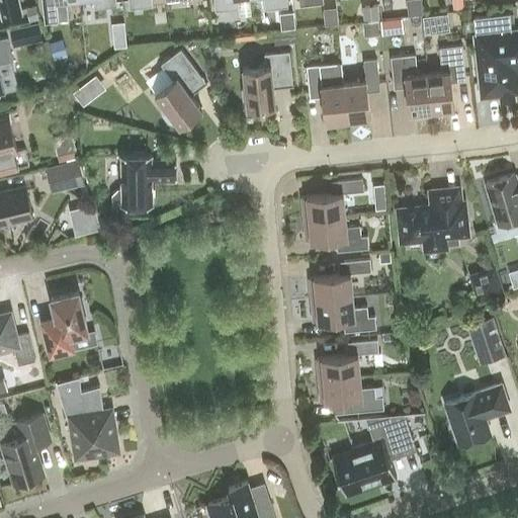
[(0,0),(0,11),(2,19),(21,14),(17,0),(0,0)]
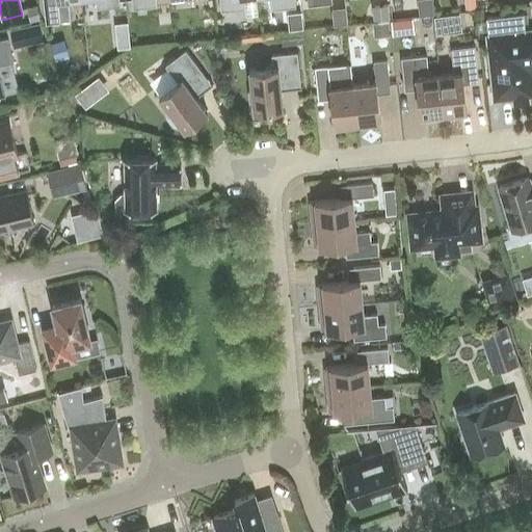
[(68,0),(44,0),(46,15),(49,23),(70,20),(68,0)]
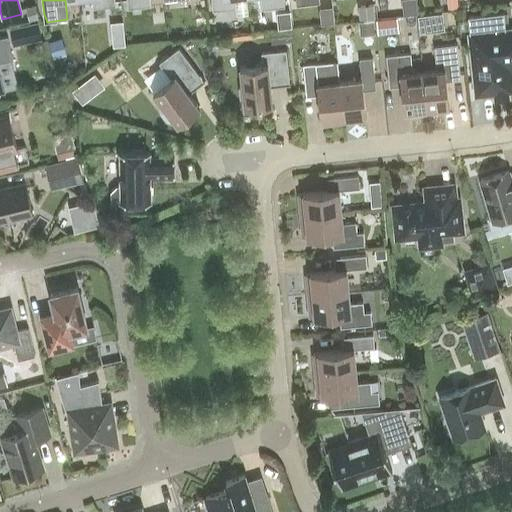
[(91,0),(92,9),(115,6),(114,0),(91,0)]
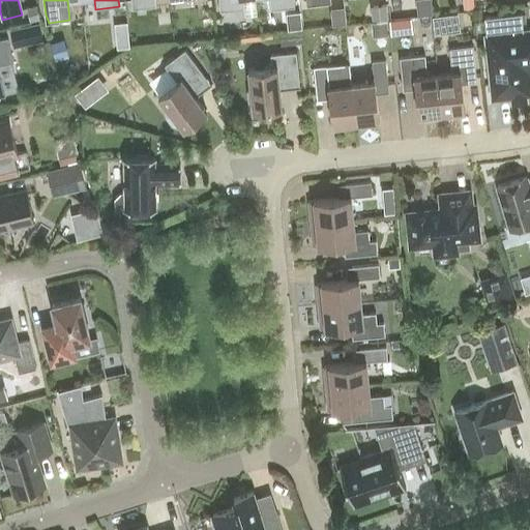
[(130,0),(131,9),(155,6),(154,0),(130,0)]
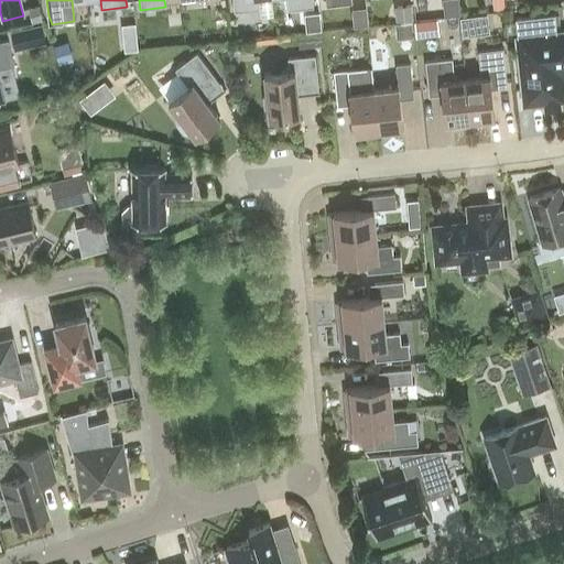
[(231,0),(234,12),(259,9),(258,0),(231,0)]
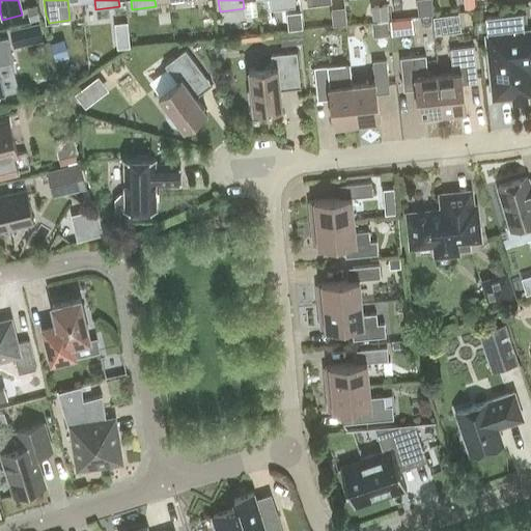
[(270,0),(271,10),(295,7),(294,0),(270,0)]
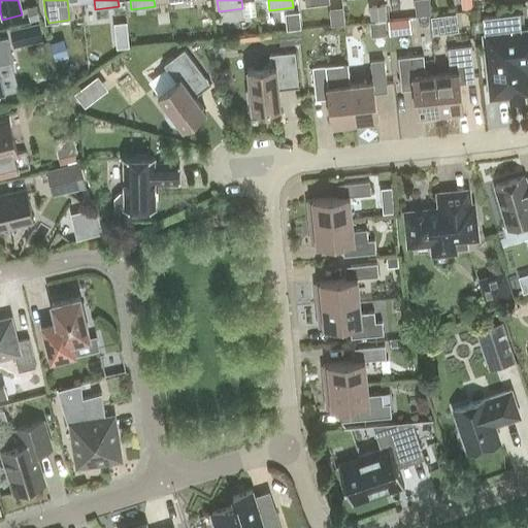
[(368,6),(370,21),(387,19),(385,5),(368,6)]
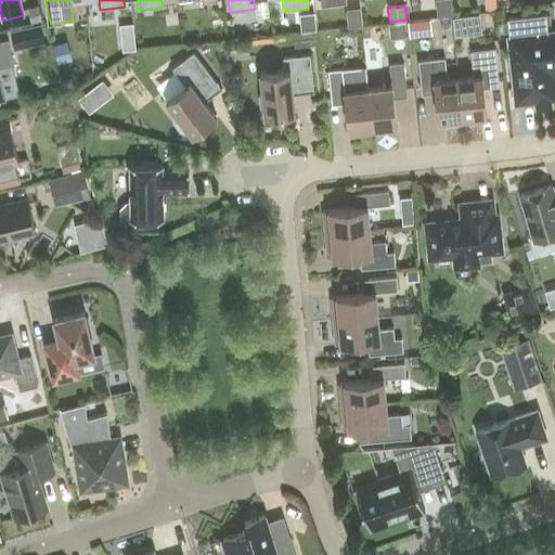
[(554,75),(554,33),(547,34),(545,14),(506,18),(516,103),(554,99),(552,76),(554,75)]
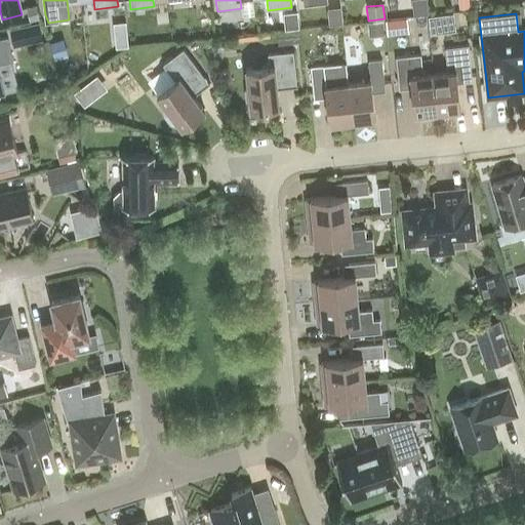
[(387,21),(388,35),(407,34),(406,19),(387,21)]
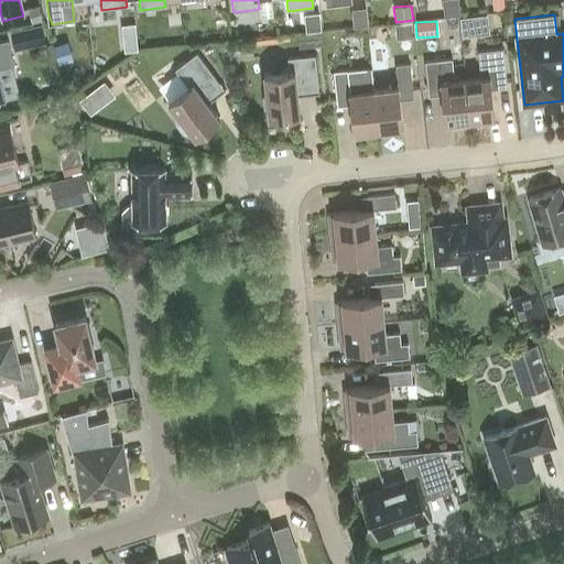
[(396,24),(397,40),(412,39),(411,23),(396,24)]
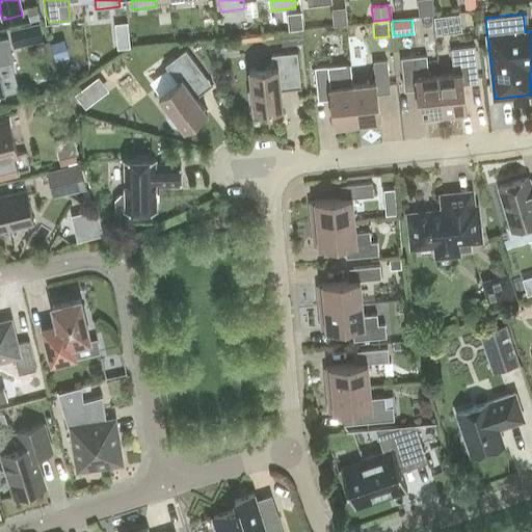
[(10,29),(15,48),(43,41),(38,23),(10,29)]
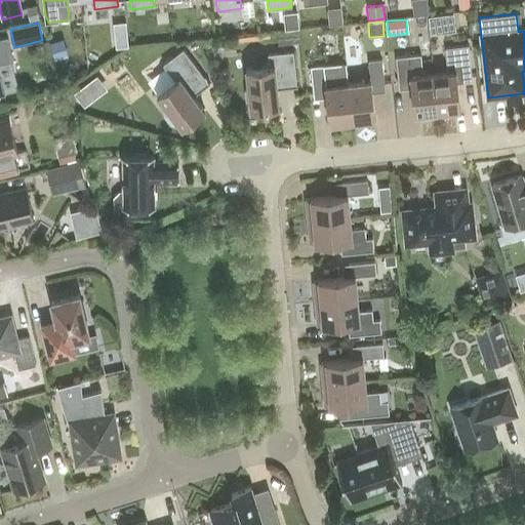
[(285,32),(287,44),(299,43),(298,30),(285,32)]
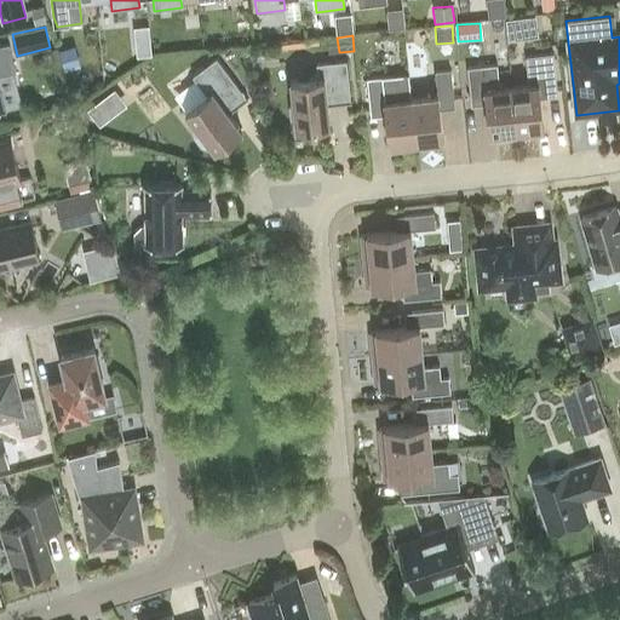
[(149,39),(133,41),(135,57),(150,56),(149,39)]
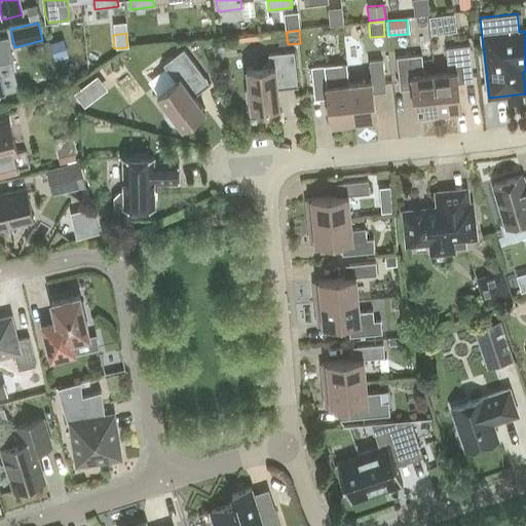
[(0,94),(3,94),(0,78),(0,64),(12,61),(7,38),(0,39),(0,94)]
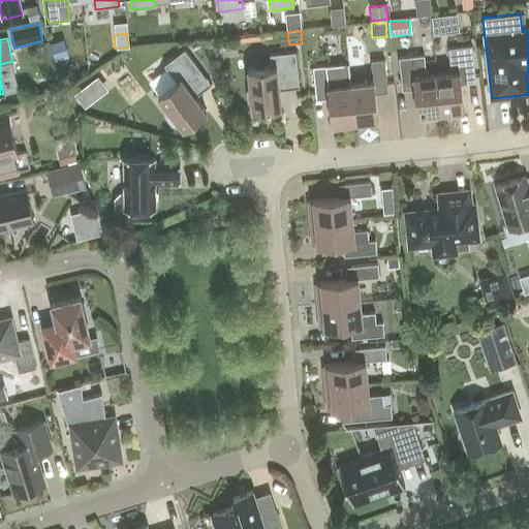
[(51,42),(56,60),(67,57),(62,39),(51,42)]
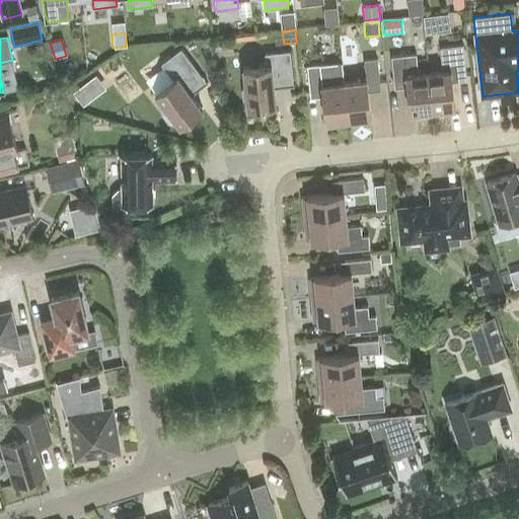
[(442,72),(428,74),(433,116),(454,113),(454,107),(451,77),(466,75),(462,46),(440,48),(442,72)]
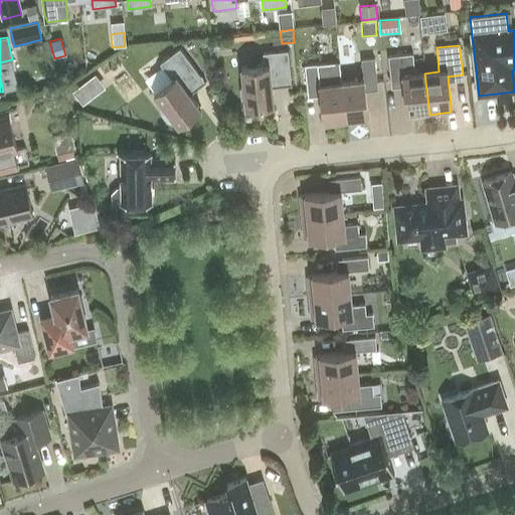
[(201,76),(179,48),(159,63),(172,79),(154,94),(164,108),(161,110),(161,114),(167,122),(171,123),(174,120),(178,126),(200,109),(185,89),(201,76)]
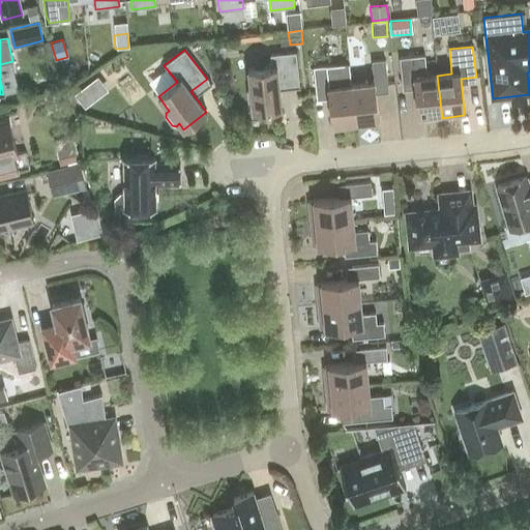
[(253,111),(282,108),(278,82),(298,80),(296,52),(270,55),(271,67),(248,69),(251,88),(247,91),(248,101),(252,105),(253,111)]
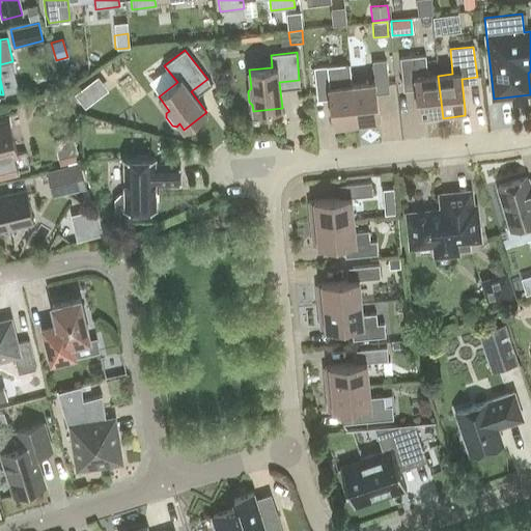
[(420,120),(443,118),(438,76),(428,77),(426,55),(400,58),(402,85),(416,84),(419,115),(420,115),(420,120)]
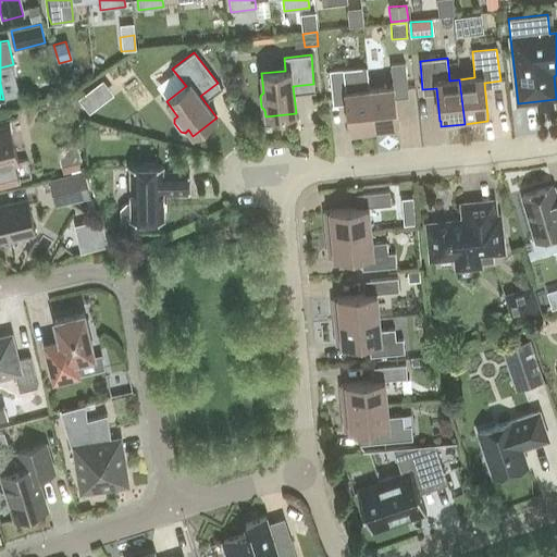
[(393,86),(369,89),(374,134),(397,131),(396,125),(397,125),(394,93),(408,91),(405,63),(391,64),(393,86)]
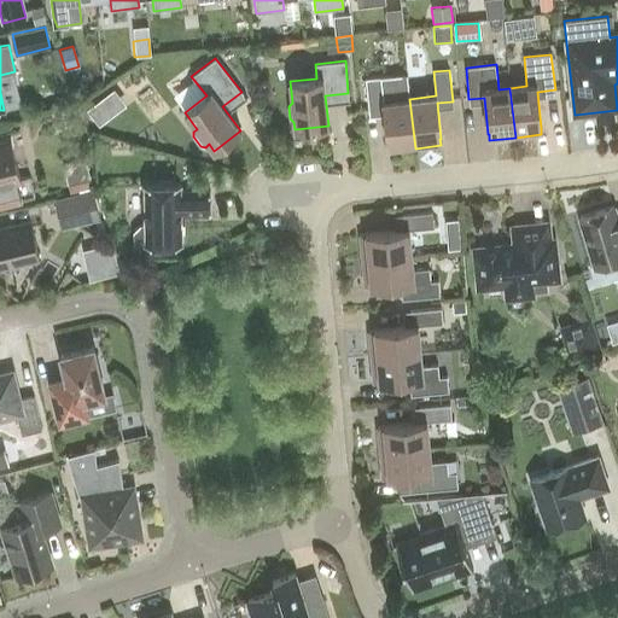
[(415,149),(409,99),(407,74),(365,79),(368,110),(384,109),(388,145),(389,145),(389,151),(415,149)]
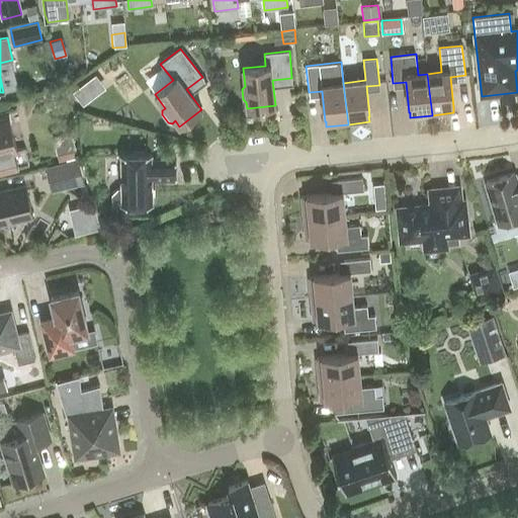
[(69,85),(70,101),(89,100),(88,84),(69,85)]
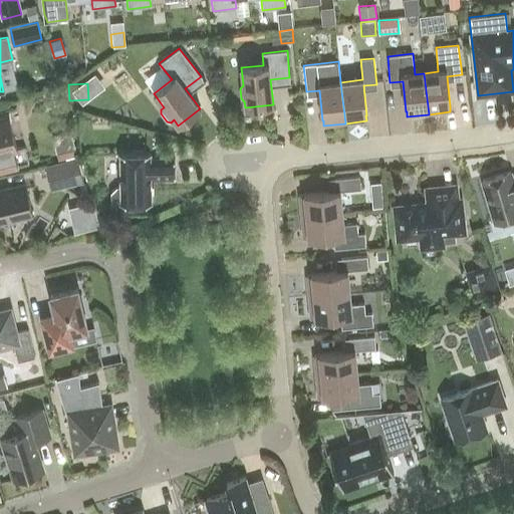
[(0,170),(28,164),(24,148),(16,149),(7,112),(0,113),(0,170)]
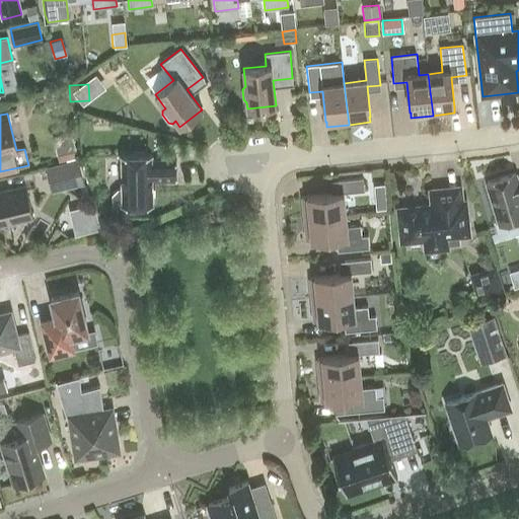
[(54,141),(59,162),(78,157),(73,136),(54,141)]
